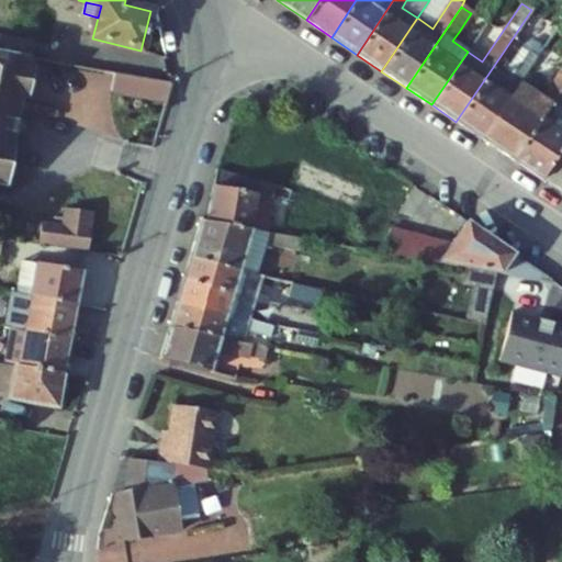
[(474,42),(459,32),(452,41),(468,52),(474,42)]
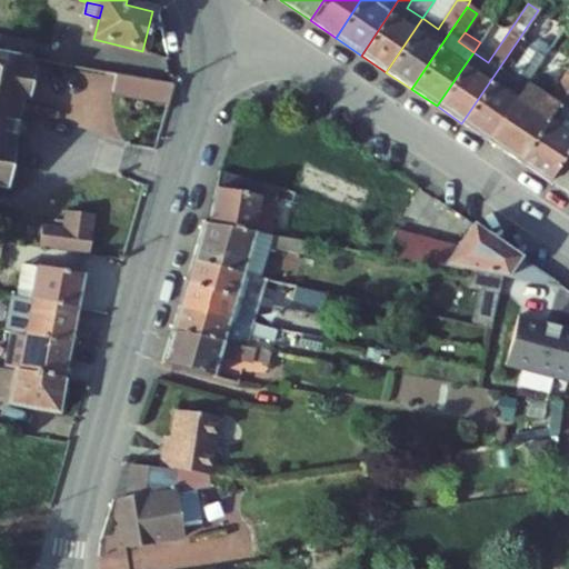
[(0,36),(0,53),(29,59),(33,60),(37,42),(0,36)]
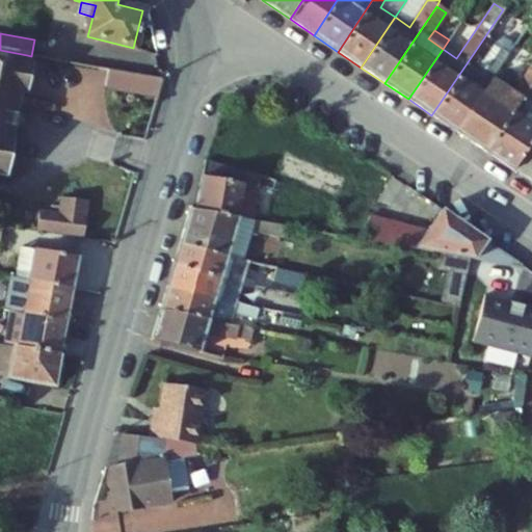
[(484,37),(431,115),(455,132),(489,81),(476,72),(495,45),(484,37)]
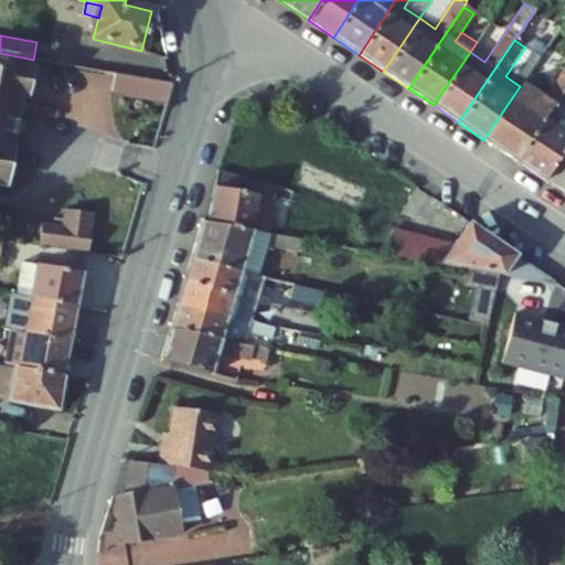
[(0,103),(20,106),(21,98),(27,99),(32,70),(27,68),(29,59),(0,53),(0,103)]
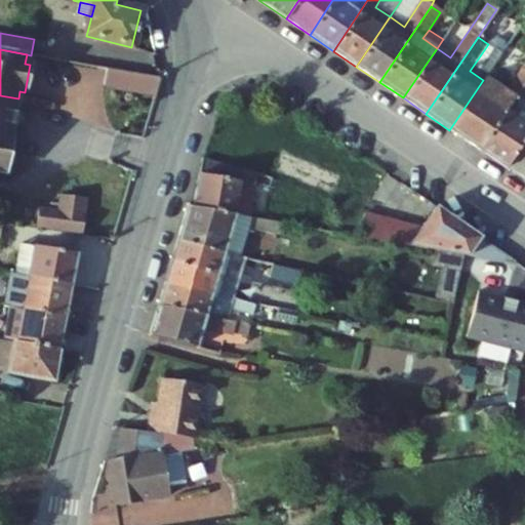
[(485,77),(483,80),(449,130),(480,150),(524,83),(524,65),(507,91),(485,77)]
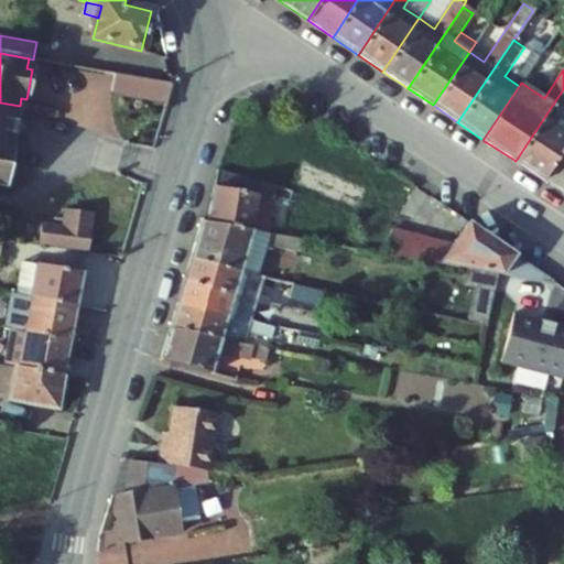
[(174,85),(118,74),(114,96),(167,106),(174,85)]
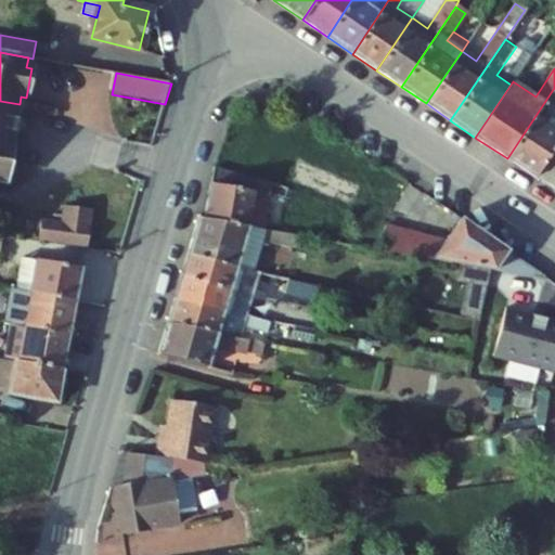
[(554,88),(507,158),(536,178),(554,149),(554,88)]
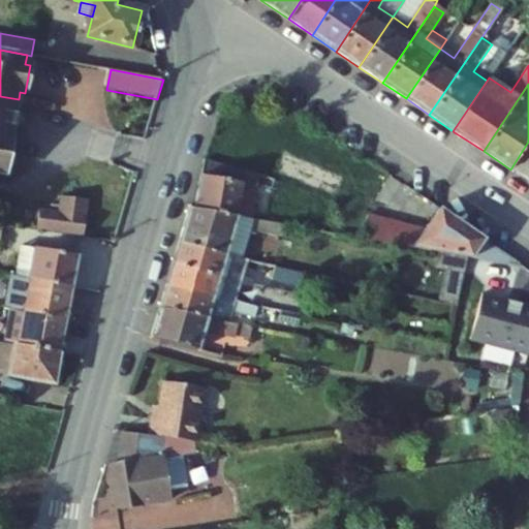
[(0,174),(6,176),(13,129),(17,115),(19,99),(0,96),(0,174)]
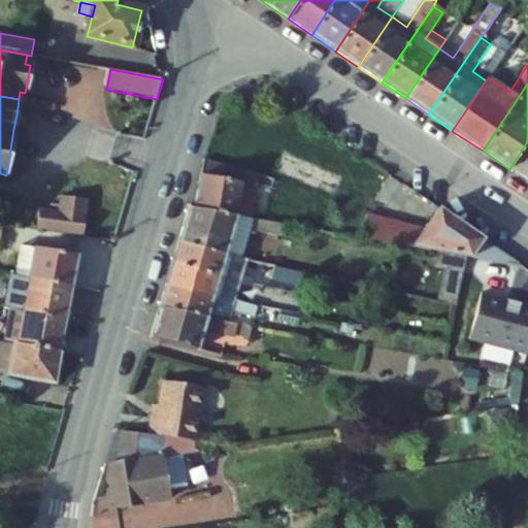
[(26,116),(17,114),(13,129),(23,131),(26,116)]
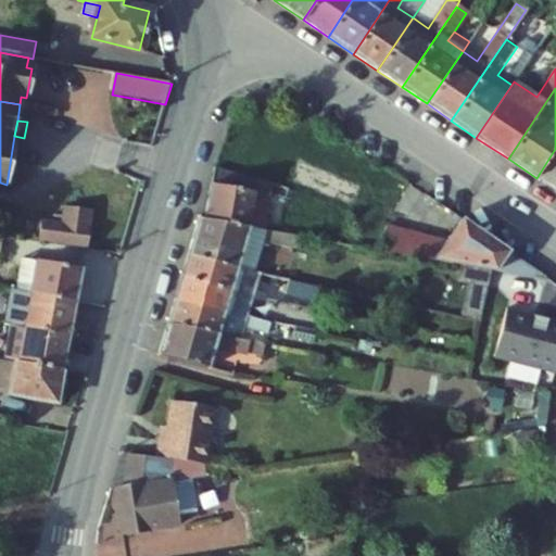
[(555,149),(536,178),(555,191),(555,149)]
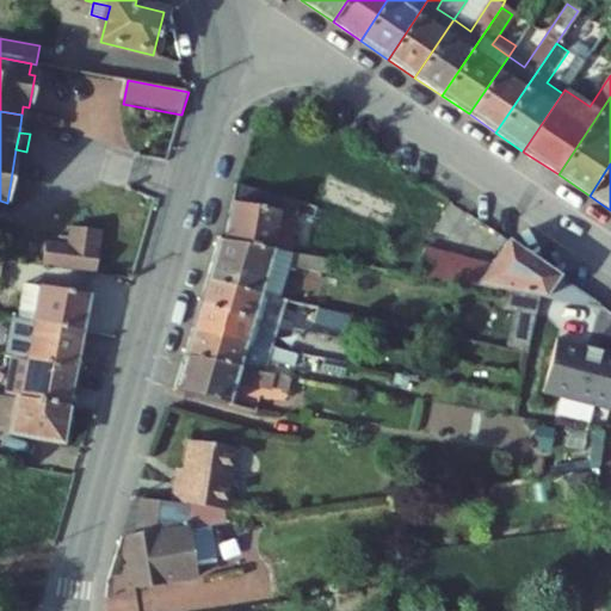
[(228,241),(290,252),(300,213),(313,217),(316,208),(295,199),(238,181),(236,185),(228,241)]
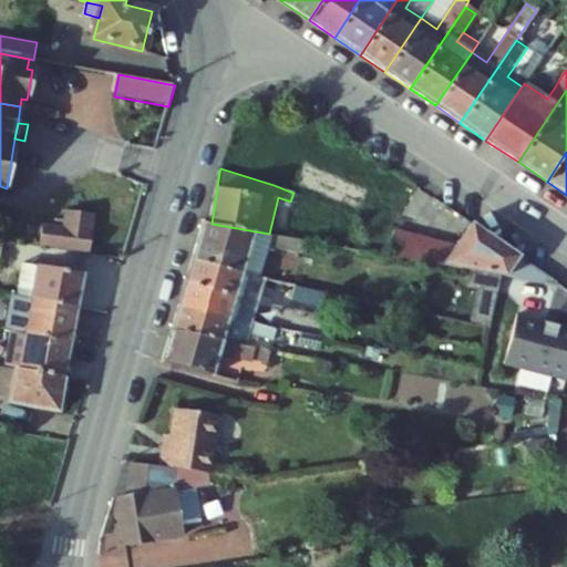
[(41,249),(90,256),(95,218),(66,214),(64,229),(44,227),(41,249)]
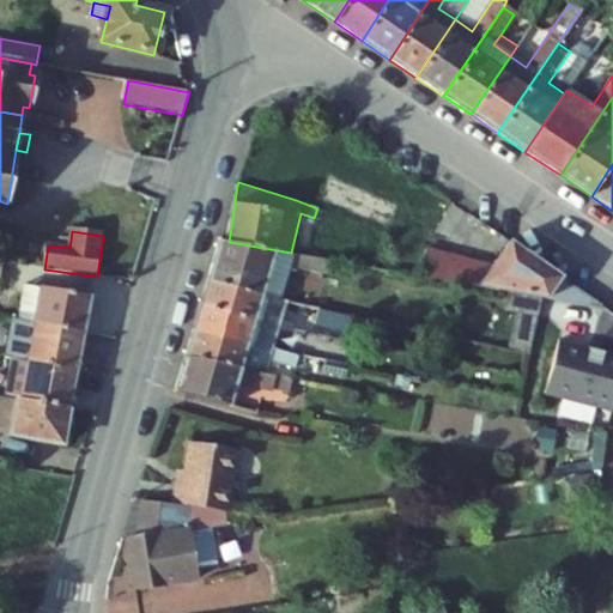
[(207,280),(281,303),(291,267),(326,273),(328,260),(291,253),(229,242),(219,241),(207,280)]
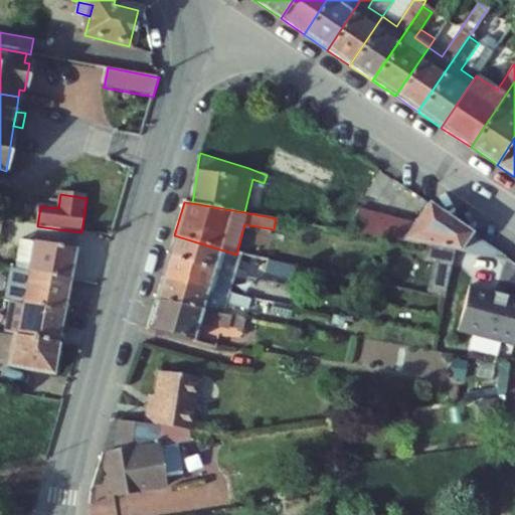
[(427,246),(457,251),(460,251),(471,234),(427,204),(415,224),(358,209),(357,210),(352,232),(427,246)]
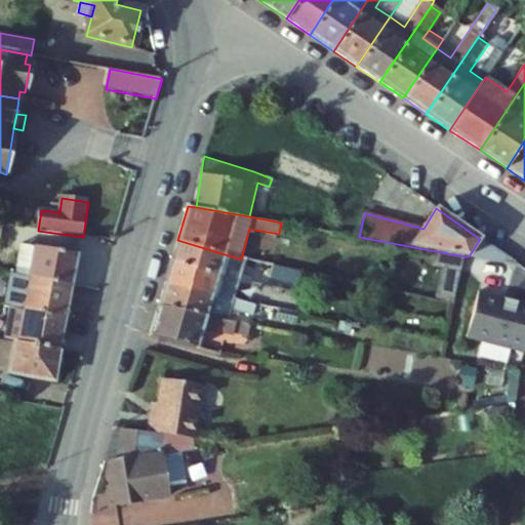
[(177,240),(171,263),(240,283),(240,281),(242,275),(246,259),(241,259),(177,240)]
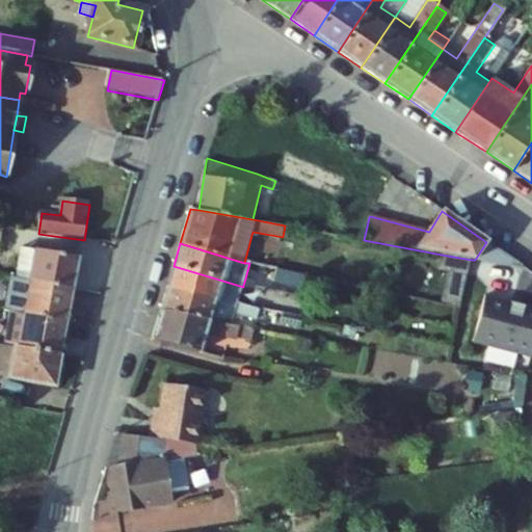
[(22,272),(21,278),(73,288),(78,257),(22,247),(18,271),(22,272)]
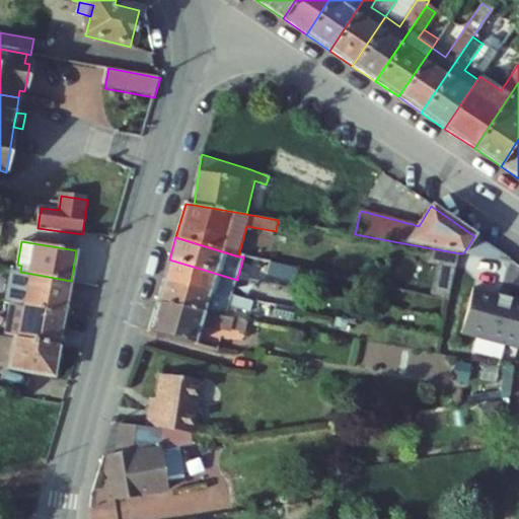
[(457,266),(460,253),(431,248),(429,262),(457,266)]
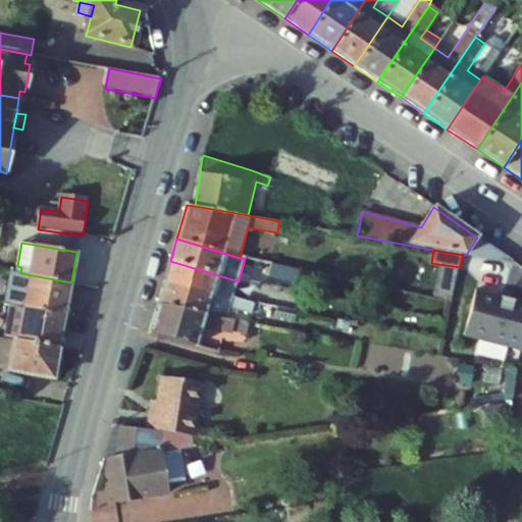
[(518,265),(505,256),(502,262),(518,265)]
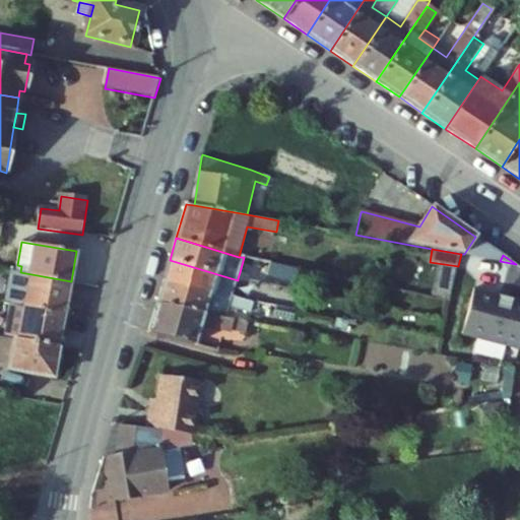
[(238,280),(170,260),(164,280),(229,299),(232,297),(235,285),(256,293),(258,283),(248,281),(238,278),(238,280)]
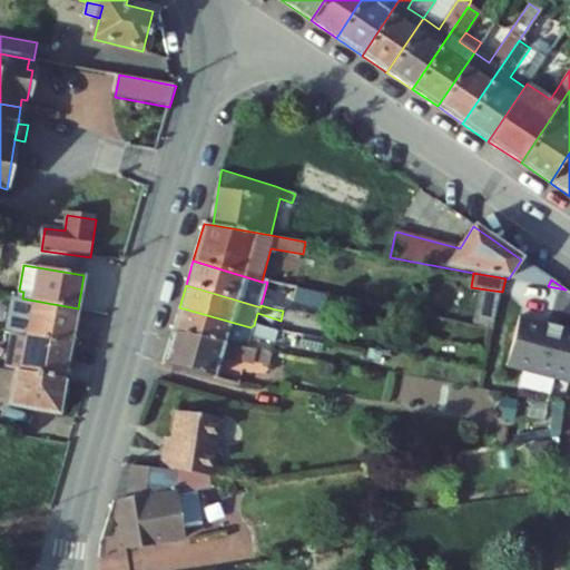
[(330,296),(297,290),(295,303),(327,308),(330,296)]
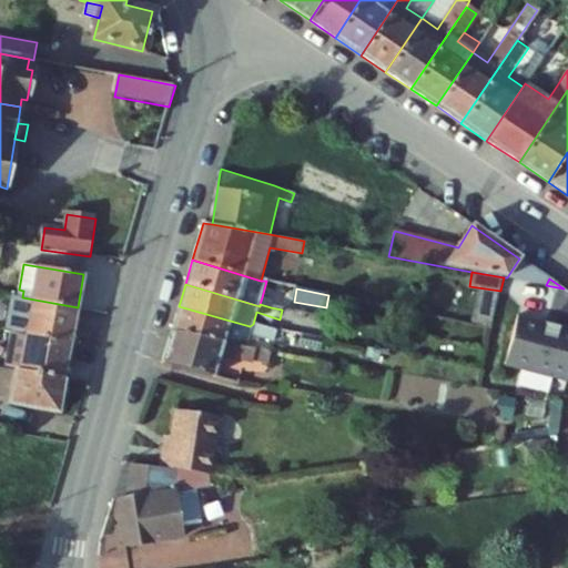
[(78,307),(22,297),(18,296),(11,332),(71,343),(78,307)]
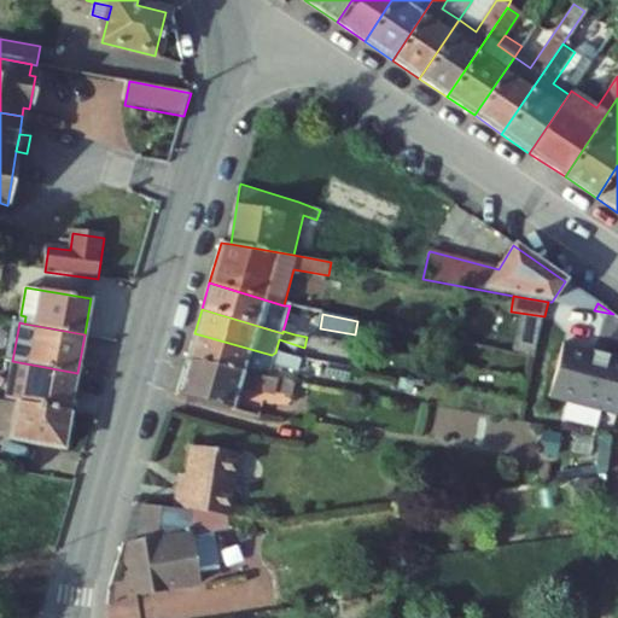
[(285,324),(283,331),(295,334),(296,327),(285,324)]
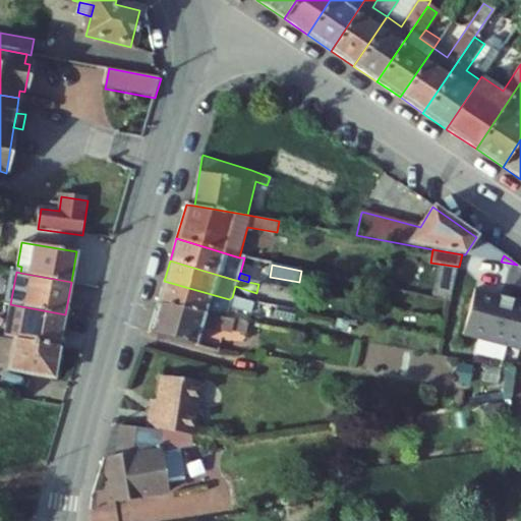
[(249,276),(248,282),(258,284),(261,279),(249,276)]
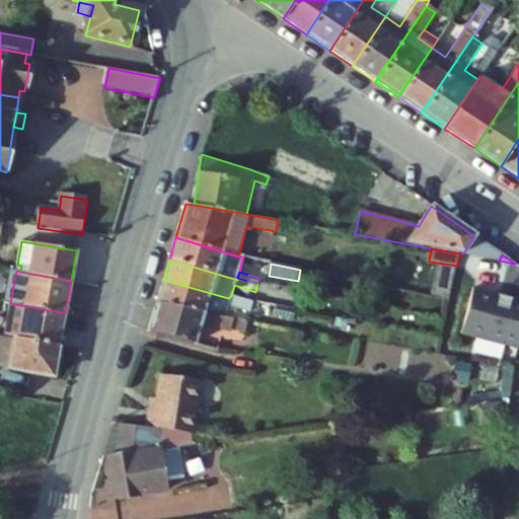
[(228,310),(231,296),(228,298),(163,280),(156,304),(226,316),(228,310)]
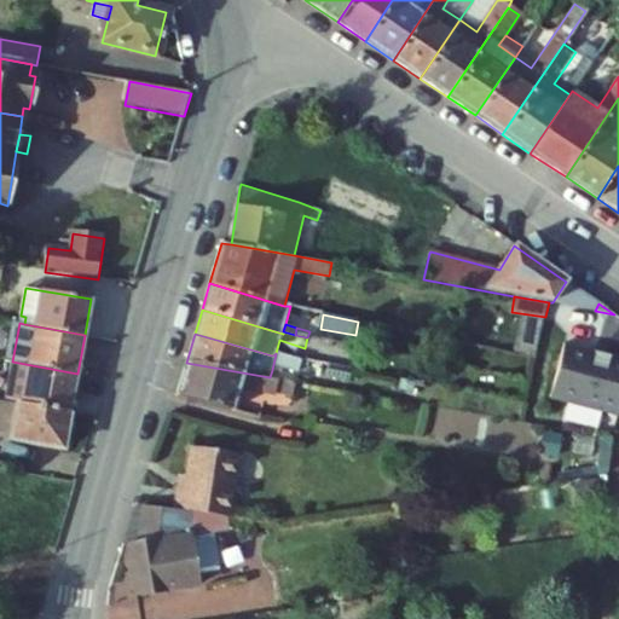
[(358,347),(324,340),(320,354),(356,362),(358,347)]
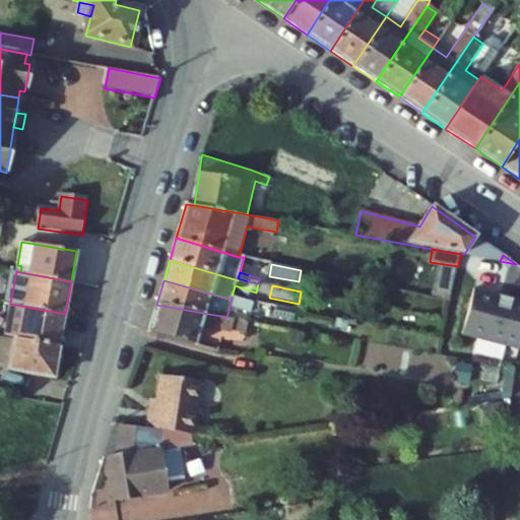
[(301,291),(299,304),(308,306),(311,293),(301,291)]
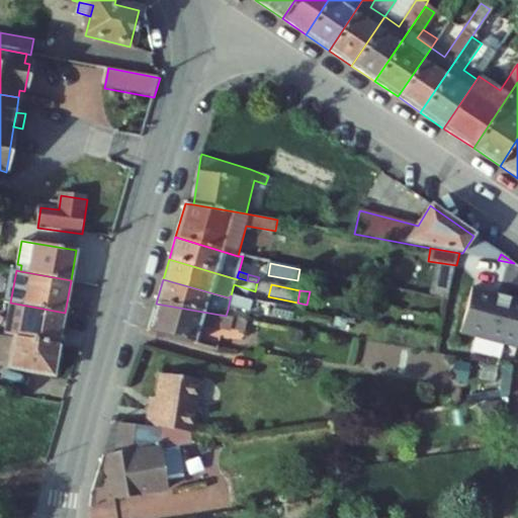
[(461,335),(517,348),(517,300),(472,290),(461,335)]
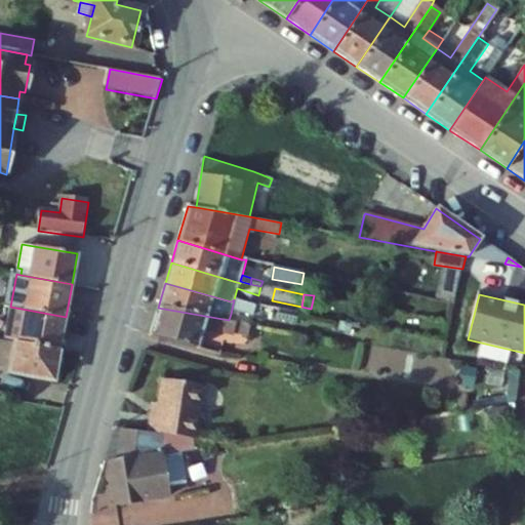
[(10,307),(4,340),(59,351),(66,317),(10,307)]
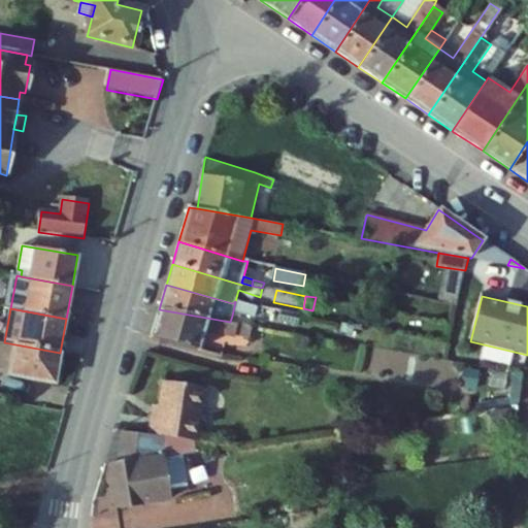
[(151,337),(196,350),(201,333),(232,339),(234,323),(230,322),(159,309),(151,337)]
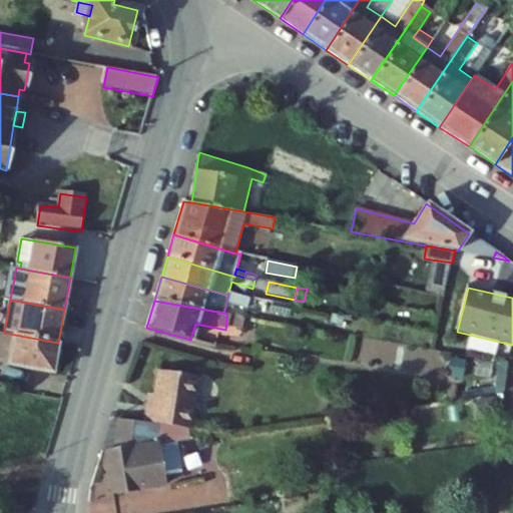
[(223,313),(227,314),(244,317),(246,311),(225,307),(223,313)]
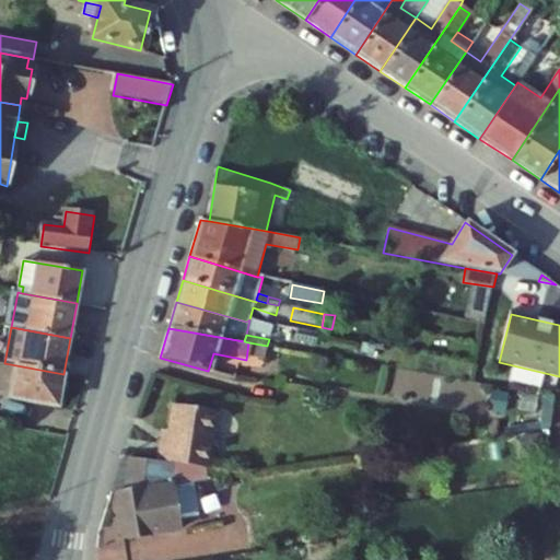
[(63,374),(4,363),(2,363),(0,377),(0,387),(11,389),(9,397),(58,406),(63,374)]
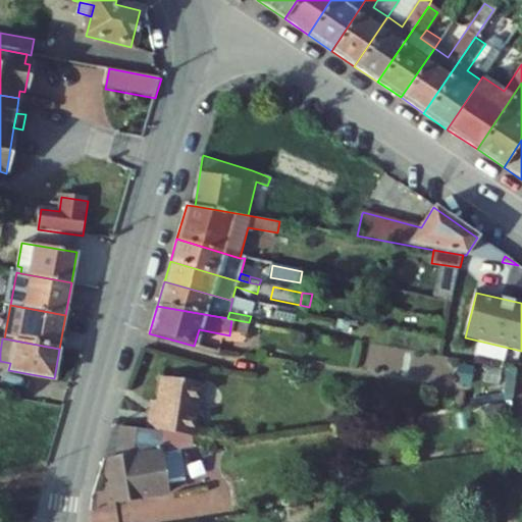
[(192,434),(200,380),(162,374),(157,405),(156,412),(149,411),(146,427),(186,433),(192,434)]
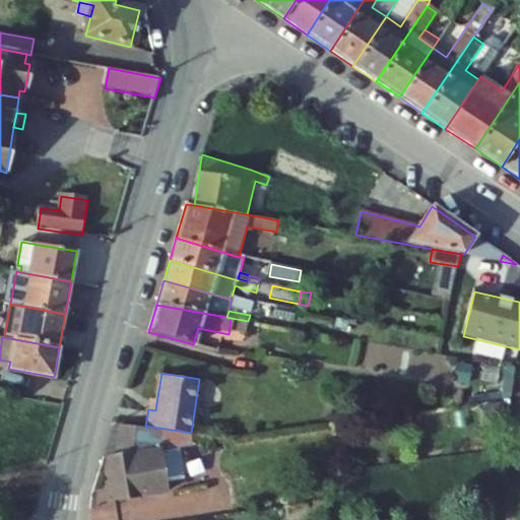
[(149,402),(148,409),(155,410),(156,403),(149,402)]
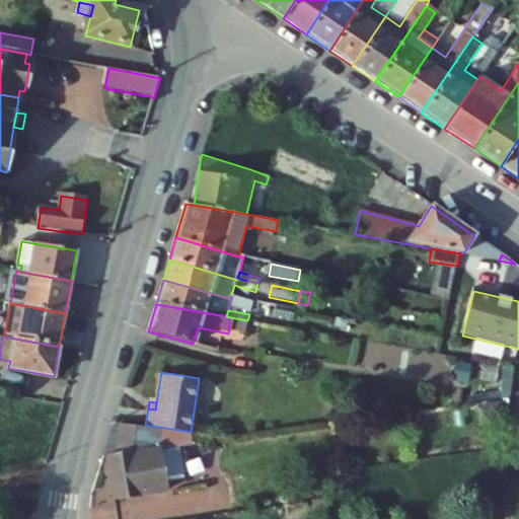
[(145,425),(123,421),(115,457),(106,458),(113,498),(165,491),(164,482),(183,478),(178,447),(187,446),(184,431),(145,425)]
